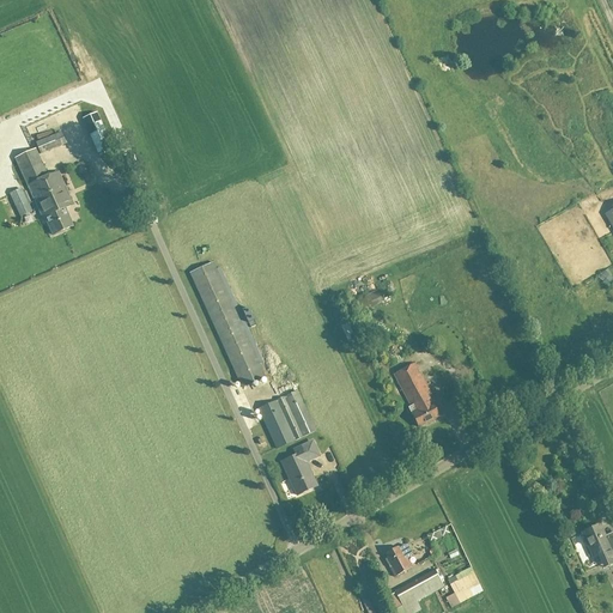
[(97,114),(83,120),(97,155),(111,149),(97,114)]
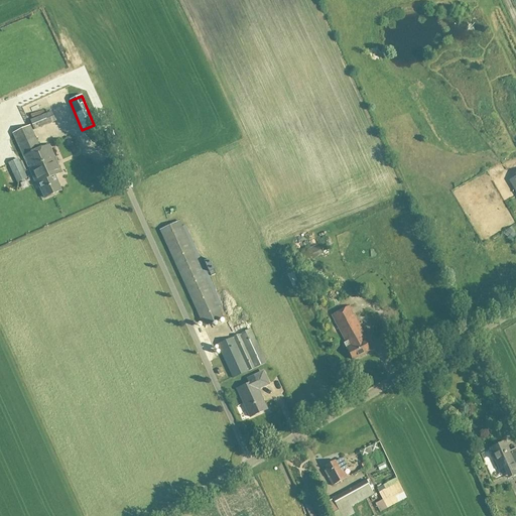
[(55,121),(51,112),(30,121),(34,130),(55,121)]
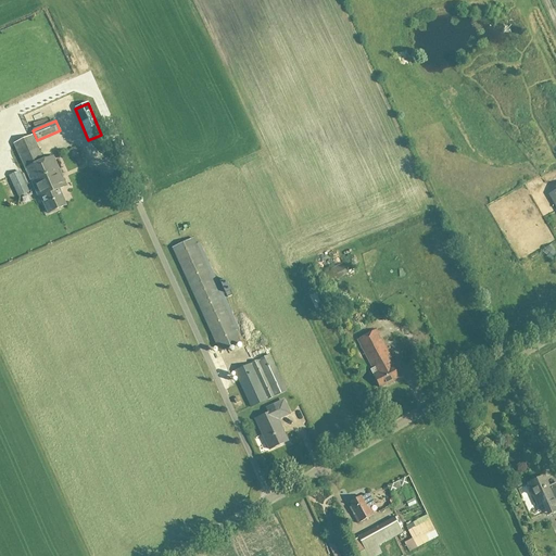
[(43,161),(33,136),(14,144),(32,184),(34,182),(37,190),(35,191),(39,199),(41,198),(48,214),(66,205),(59,190),(67,186),(63,178),(62,179),(58,172),(60,171),(53,156),(43,161)]
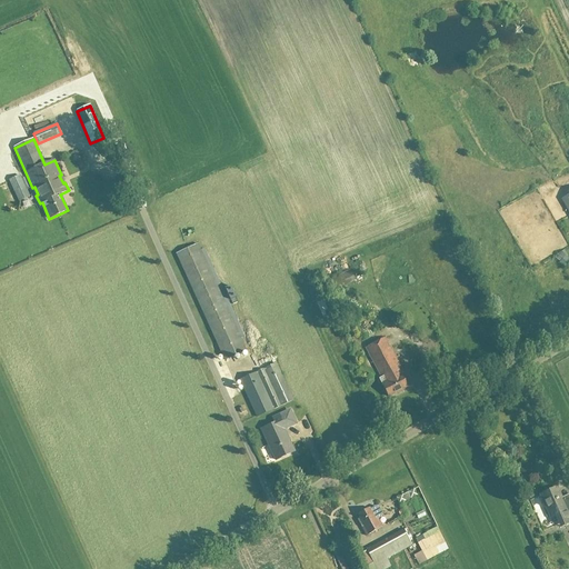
[(20,176),(9,181),(19,202),(30,198),(20,176)]
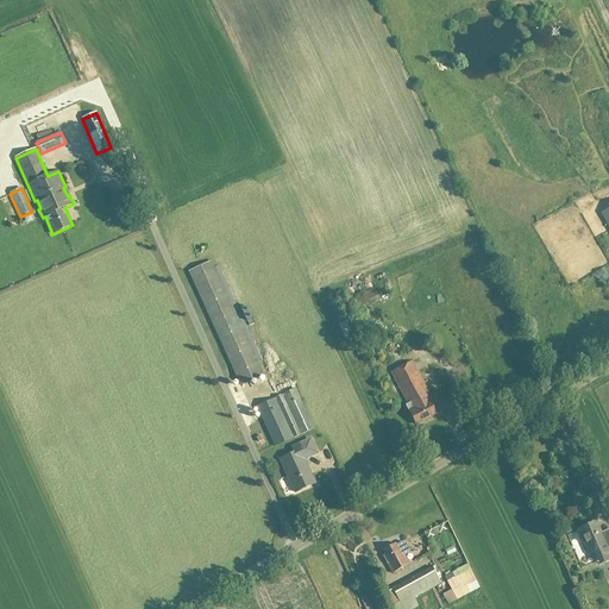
[(263,376),(211,262),(189,272),(240,387),(263,376)]
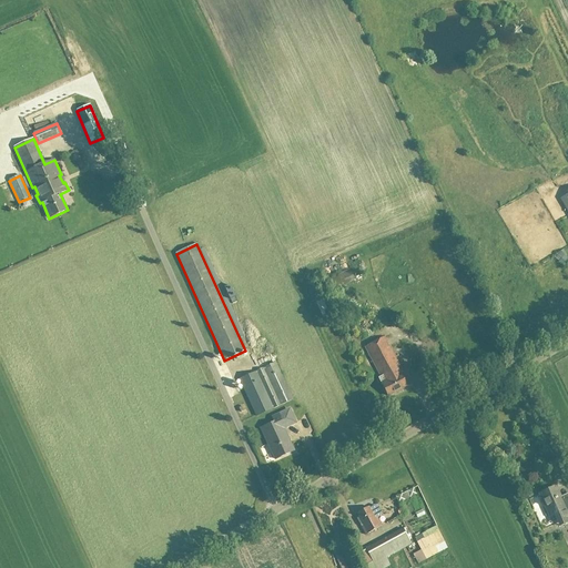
[(332,293),(355,280),(348,270),(326,282),(332,293)]
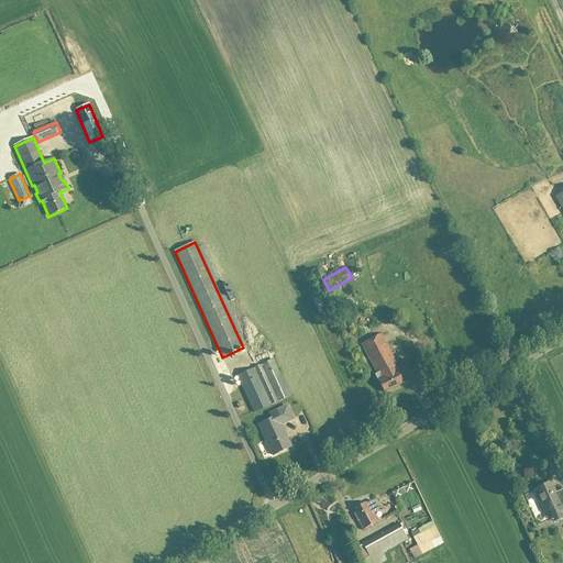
[(397,365),(398,365),(386,343),(385,344),(381,334),(362,344),(378,374),(375,375),(385,393),(403,383),(397,373),(400,371),(397,365)]
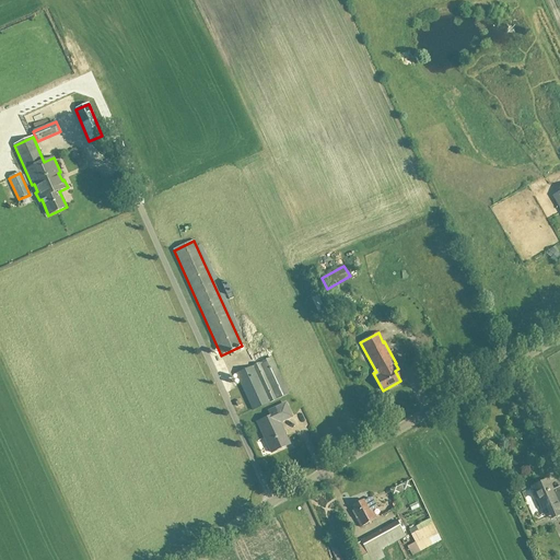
[(266,358),(276,354),(273,349),(264,351),(266,358)]
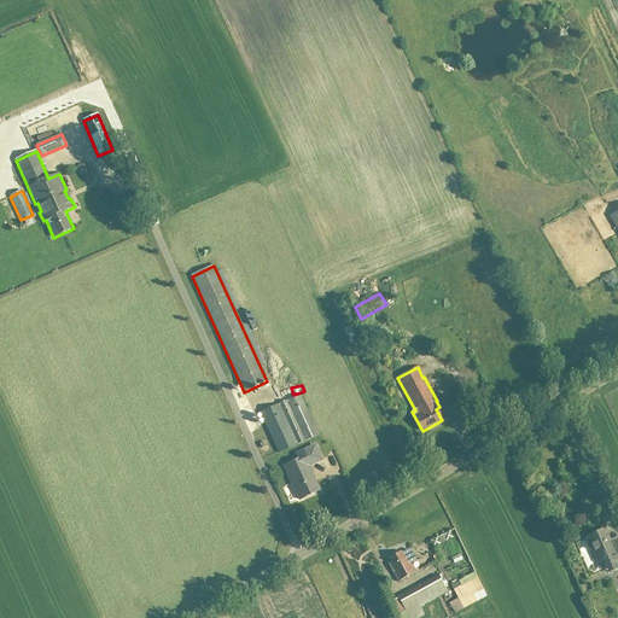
[(318,436),(299,396),(261,414),(279,454),(318,436)]
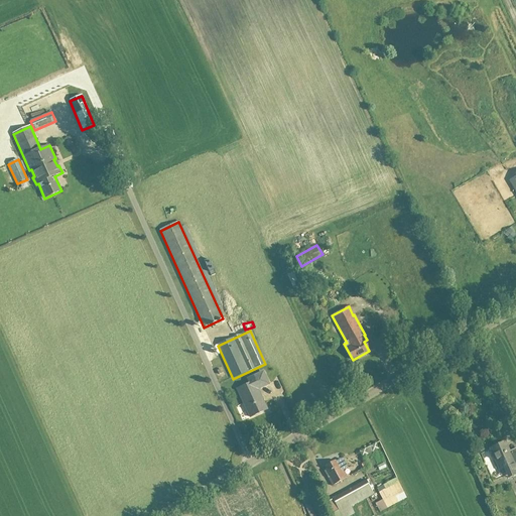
[(237,389),(251,417),(267,409),(257,389),(268,384),(262,372),(251,378),(253,382),(237,389)]
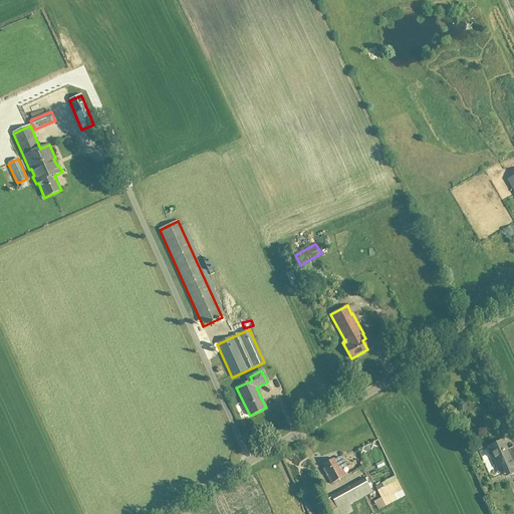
[(494,441),(493,445),(488,447),(497,467),(502,466),(505,473),(513,469),(513,452),(509,455),(503,441),(498,443),(494,441)]
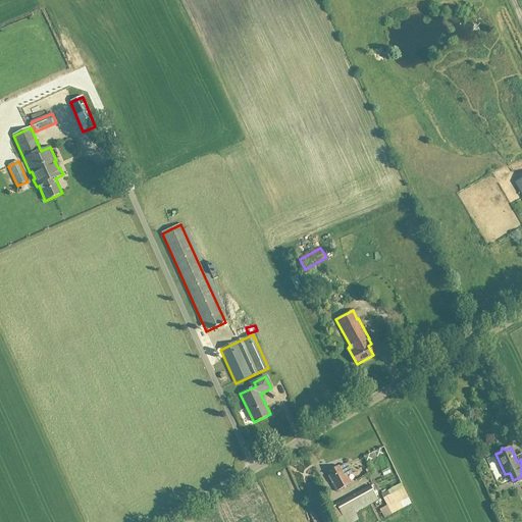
[(340,468),(340,467),(327,473),(333,483),(331,484),(335,492),(351,484),(347,476),(351,473),(347,466),(345,465),(340,468)]
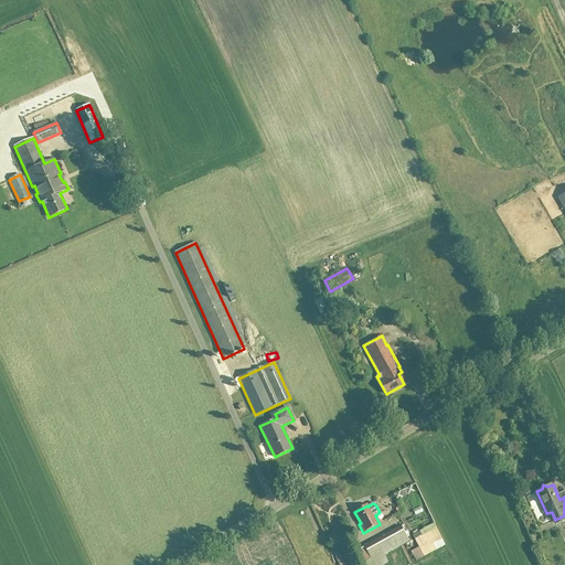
[(427,547),(441,540),(434,523),(419,531),(427,547)]
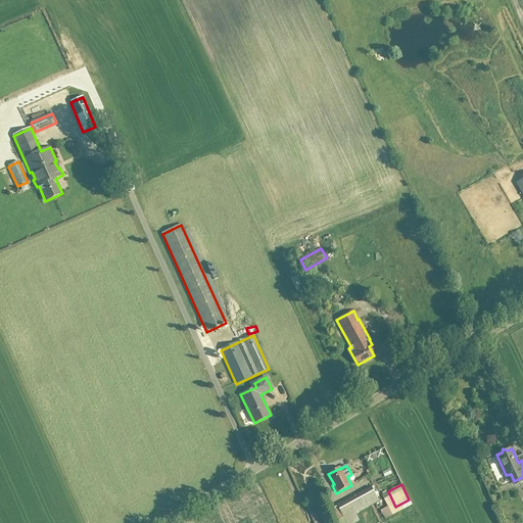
[(354,522),(360,521),(355,512),(380,501),(375,488),(339,505),(347,522),(354,522)]
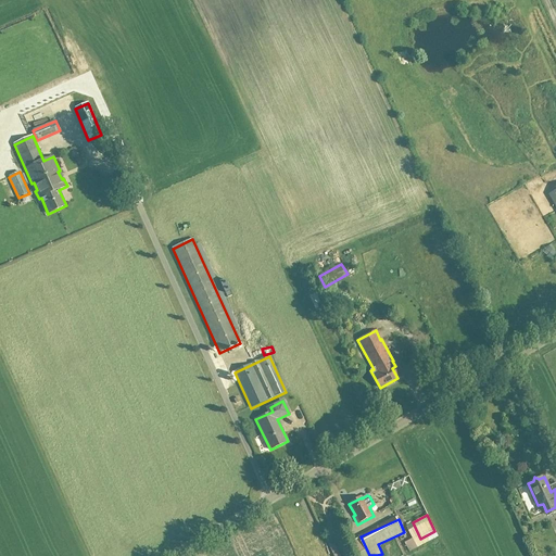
[(415,538),(406,541),(411,551),(418,547),(415,538)]
